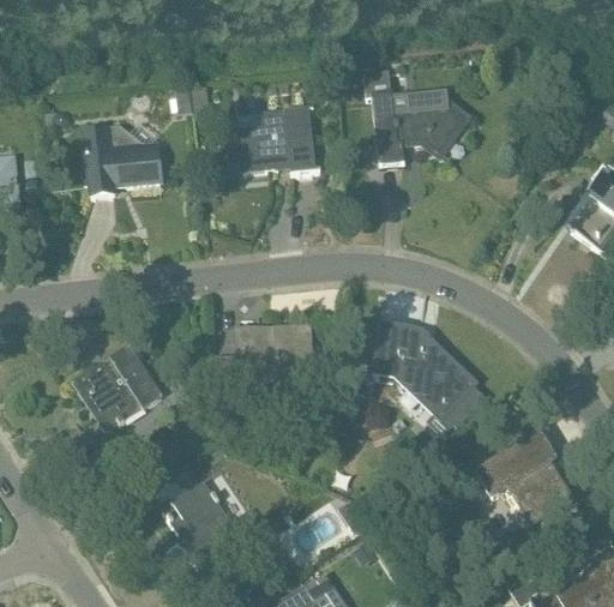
[(355,78),(354,62),(342,64),(344,79),(355,78)]
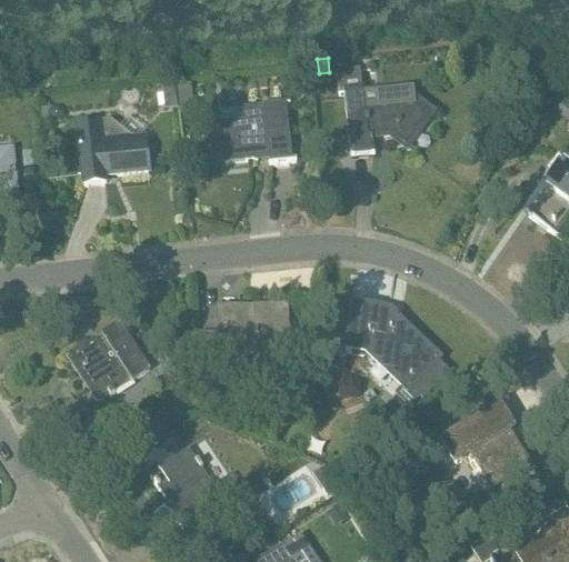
[(310,74),(309,60),(300,61),(301,76),(310,74)]
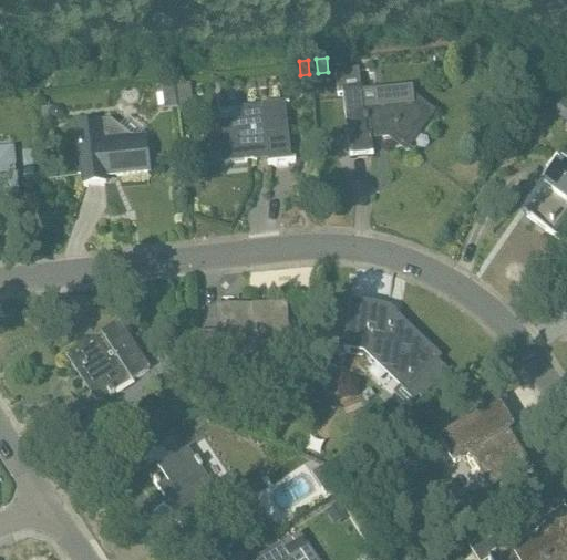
[(191,79),(177,80),(181,106),(194,104),(191,79)]
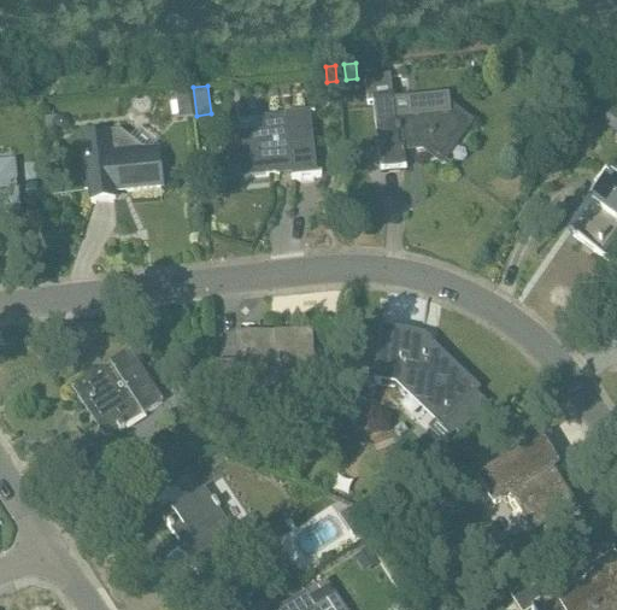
[(450,98),(448,89),(394,95),(393,92),(372,94),(380,165),(406,163),(404,141),(421,139),(441,153),(471,113),(450,98)]
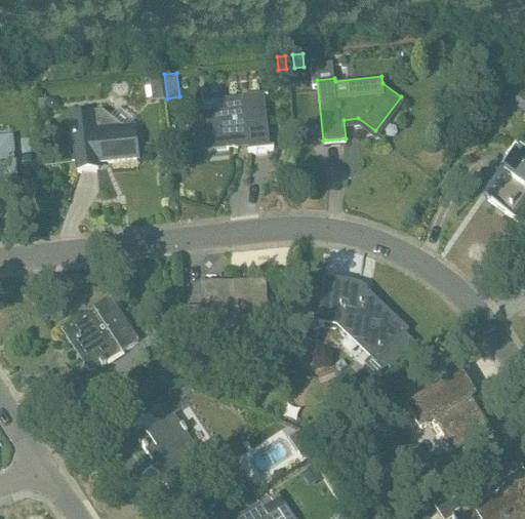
[(512,98),(520,88),(510,80),(502,90),(512,98)]
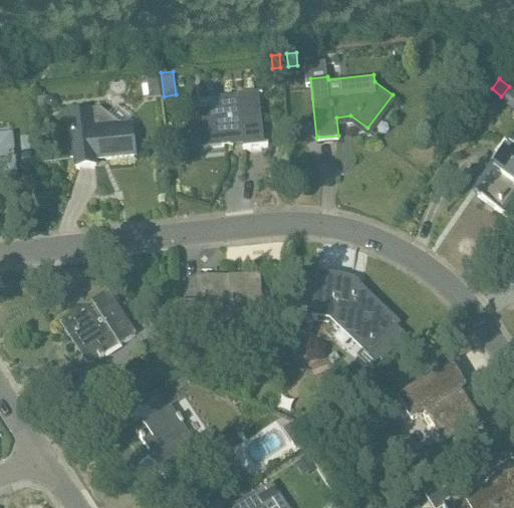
[(513,86),(511,84),(509,86),(501,96),(513,105),(513,86)]
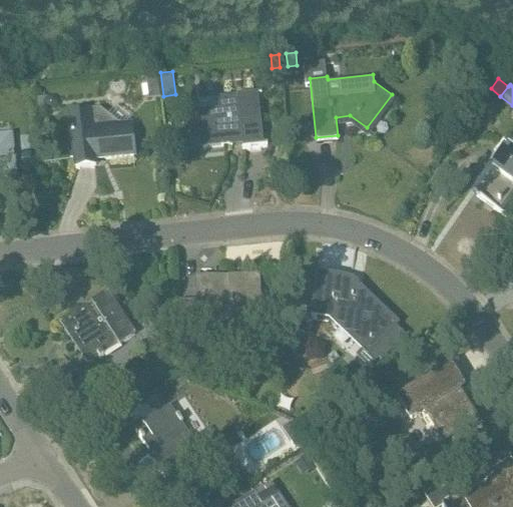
[(264,139),(258,88),(216,92),(217,104),(198,106),(202,141),(241,137),(242,141),(264,139)]
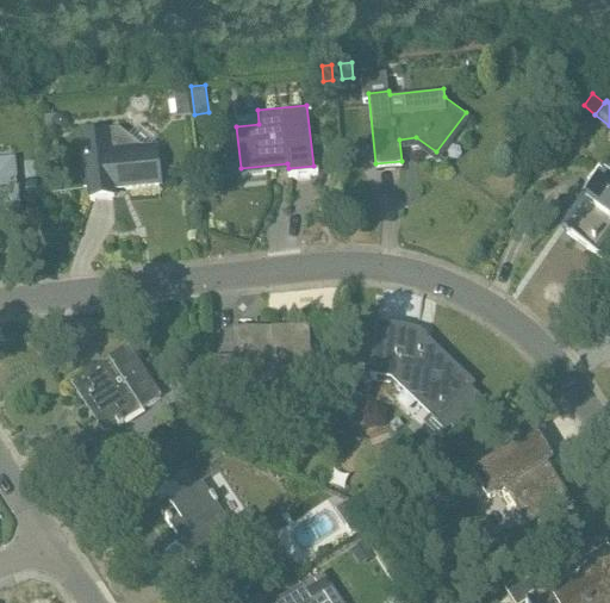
[(57,124),(63,124),(68,119),(68,112),(63,109),(56,109),(53,113),(53,120),(57,124)]
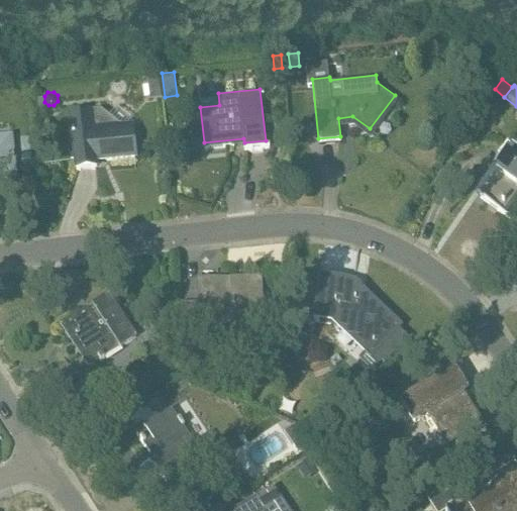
[(93,123),(92,106),(70,108),(75,165),(96,163),(95,156),(135,151),(131,119),(93,123)]
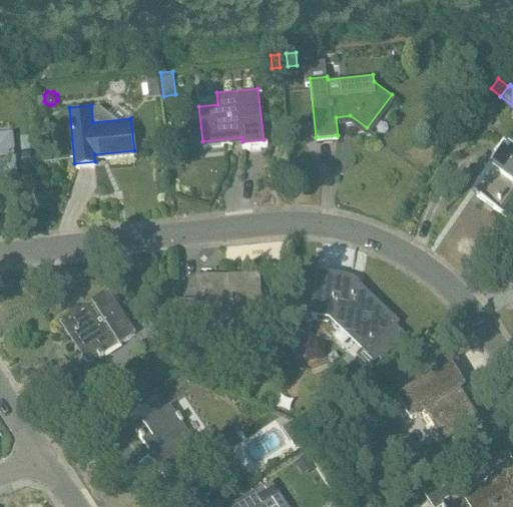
[(0,133),(0,174),(12,173),(10,157),(14,156),(11,132),(0,133)]
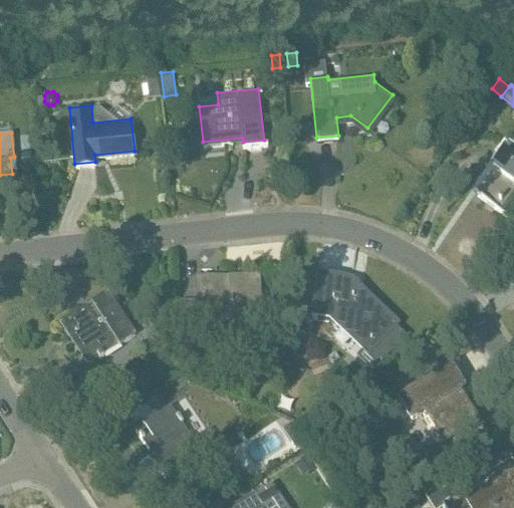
[(513,147),(505,142),(474,190),(477,192),(501,209),(513,189),(513,147)]
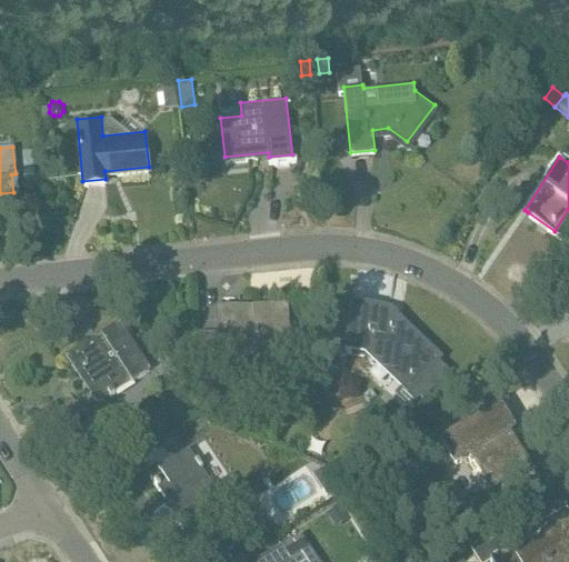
[(222,357),(261,354),(260,338),(290,335),(288,300),(252,300),(253,305),(220,308),(222,357)]
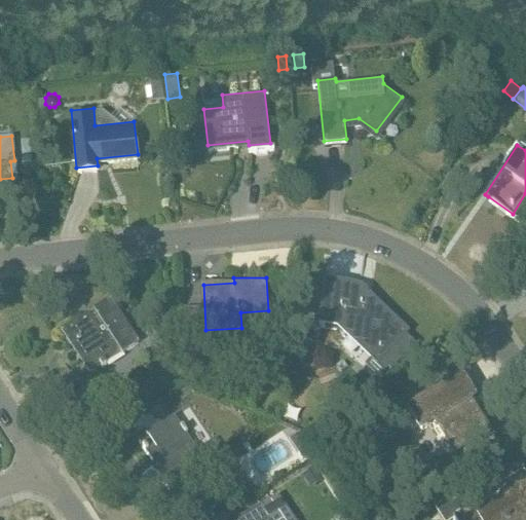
[(406,325),(371,293),(374,284),(325,277),(318,324),(345,328),(347,311),(359,312),(364,317),(354,336),(376,357),(406,325)]
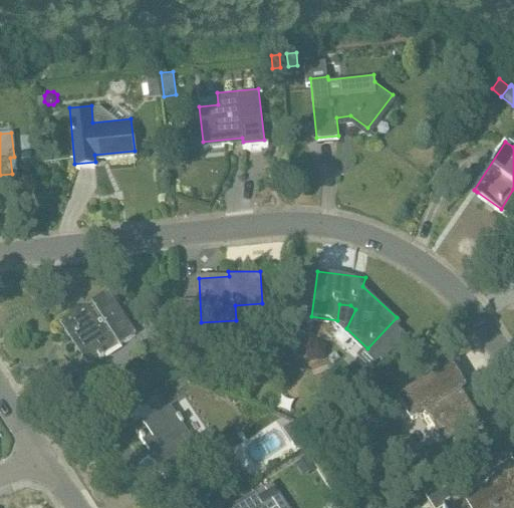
[(99,356),(105,353),(103,351),(136,330),(107,288),(86,302),(88,305),(68,318),(82,339),(81,340),(91,357),(97,353),(99,356)]
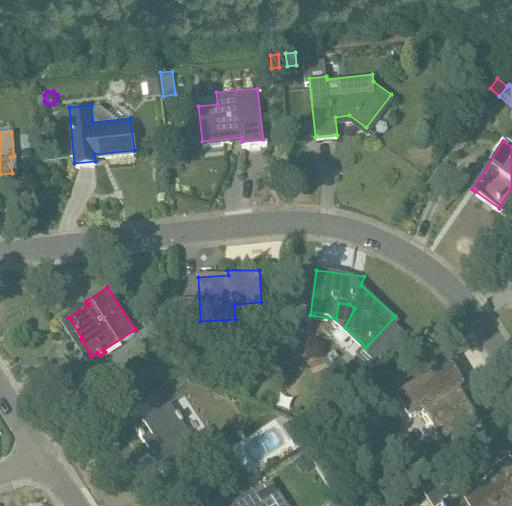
[(195,341),(183,341),(184,358),(196,357),(195,341)]
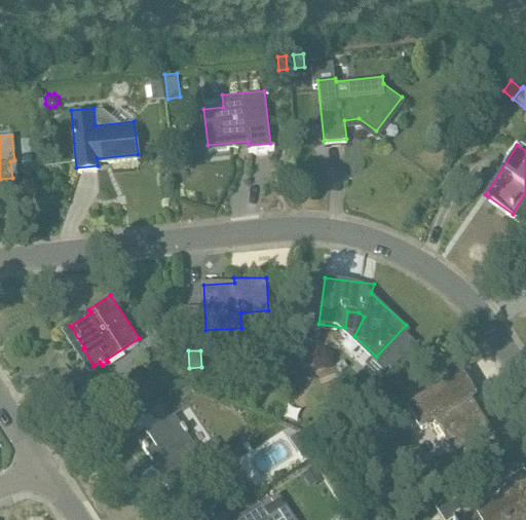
[(487,426),(466,395),(472,392),(461,374),(407,407),(420,429),(434,420),(453,452),(477,437),(478,439),(481,437),(479,432),(487,426)]
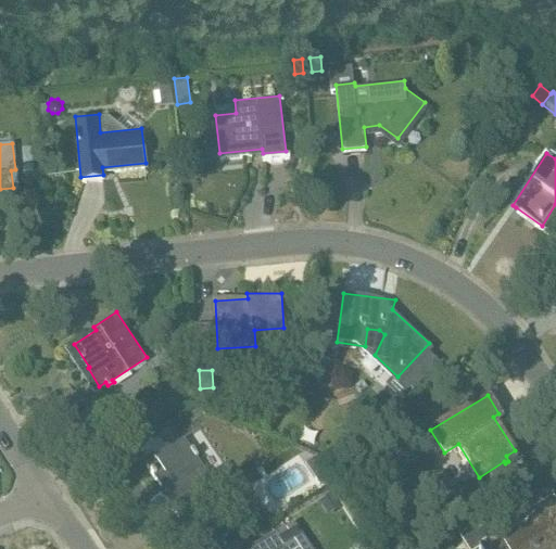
[(191,445),(184,433),(156,451),(154,448),(142,455),(176,506),(181,501),(190,514),(214,499),(210,493),(235,476),(225,460),(209,471),(197,452),(199,451),(193,444),(191,445)]
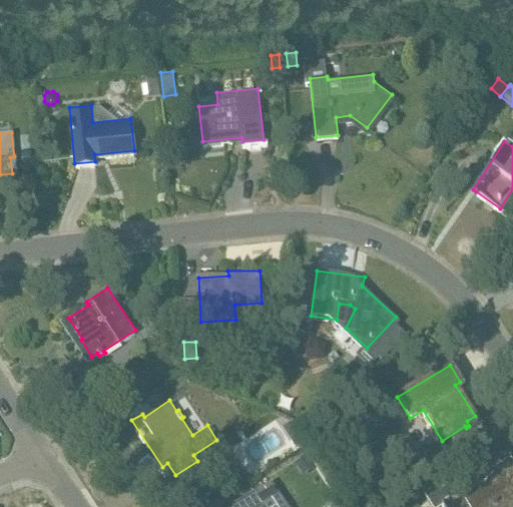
[(295,443),(306,435),(293,418),(283,425),(295,443)]
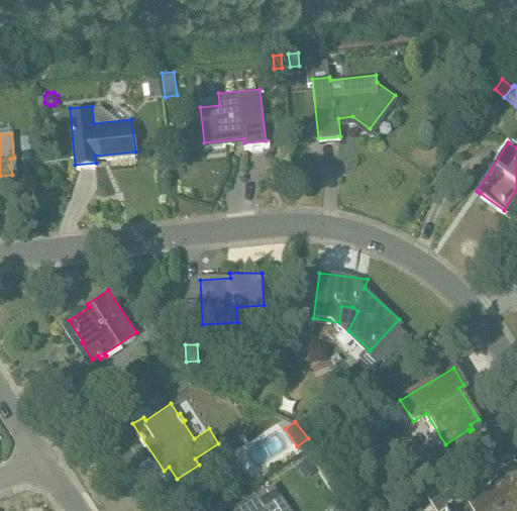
[(317,468),(309,453),(297,461),(305,475),(317,468)]
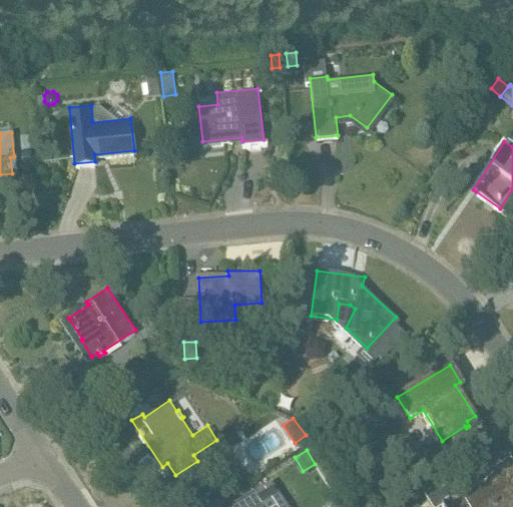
[(512,506),(512,474),(512,473),(512,464),(511,461),(485,476),(487,479),(459,496),(466,506),(512,506)]
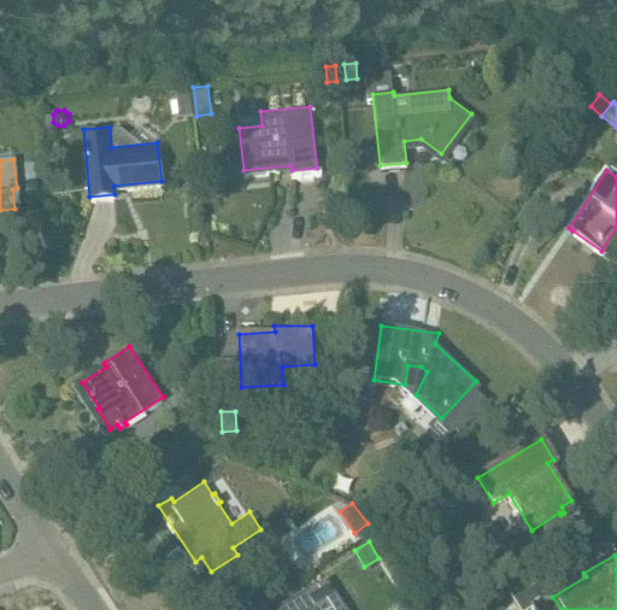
[(319,609),(321,609),(306,587),(271,609),(319,609)]
